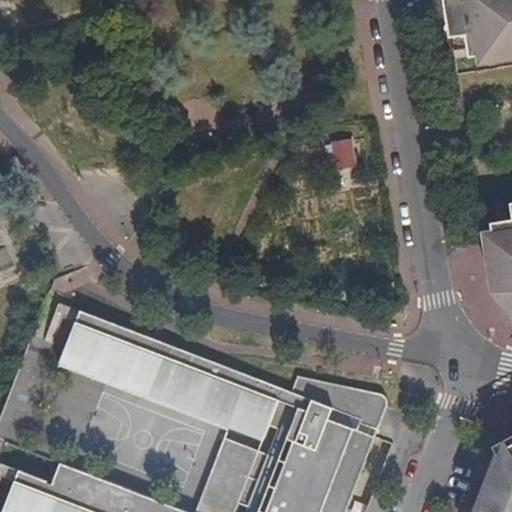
[(511,0),(450,0),(451,22),(459,21),(461,35),(470,33),(474,56),(481,55),(497,52),(499,62),(511,59),(511,0)]
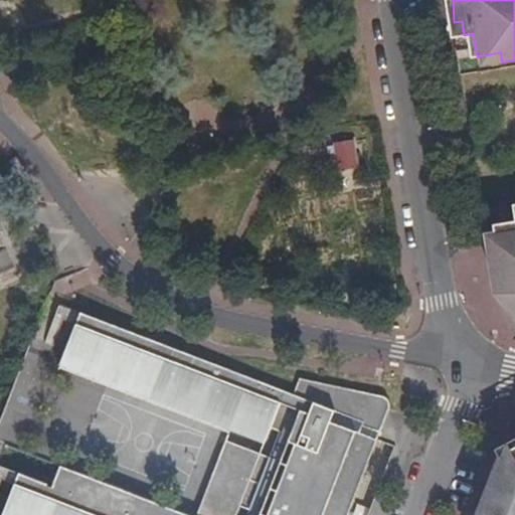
[(462,21),(454,22),(456,36),(464,35),(462,21)]
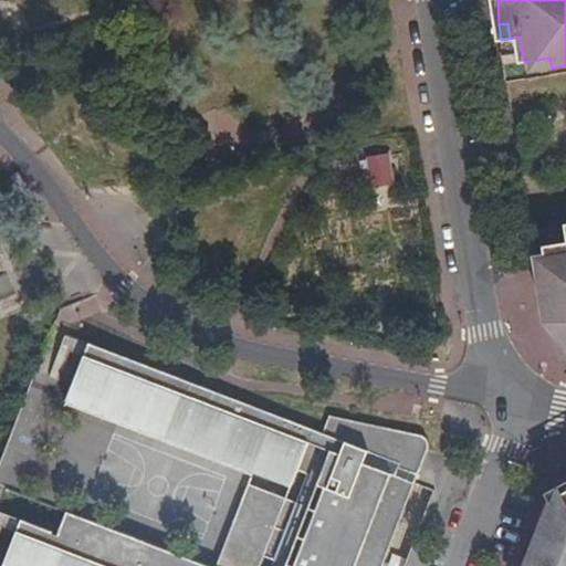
[(549,58),(532,61),(533,71),(552,69),(549,58)]
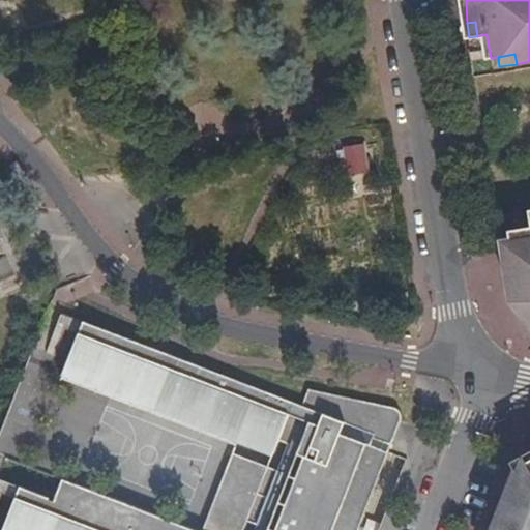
[(365,145),(344,148),(349,177),(371,174),(365,145)]
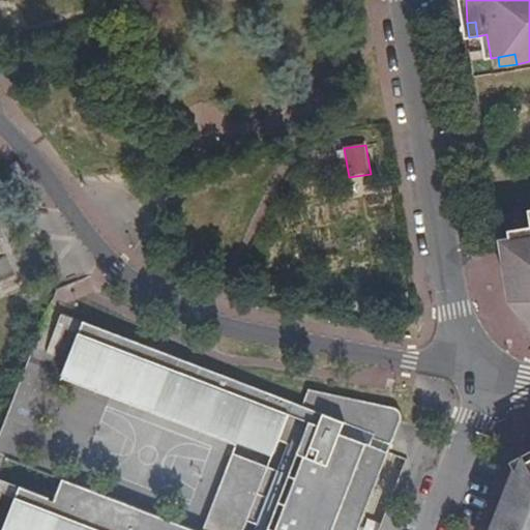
[(512,240),(503,241),(512,302),(513,303),(529,322),(529,228),(511,232),(512,240)]
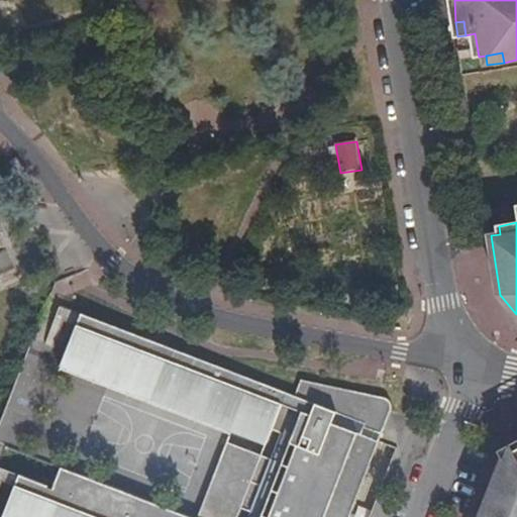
[(385,397),(321,384),(302,379),(296,395),(253,379),(82,313),(76,327),(63,363),(62,365),(266,443),(272,429),(281,433),(271,458),(262,454),(253,460),(238,500),(243,502),(240,508),(250,511),(247,516),(191,516),(62,468),(54,488),(19,475),(14,489),(3,516),(346,516),(380,432),(382,434),(391,412),(385,397)]
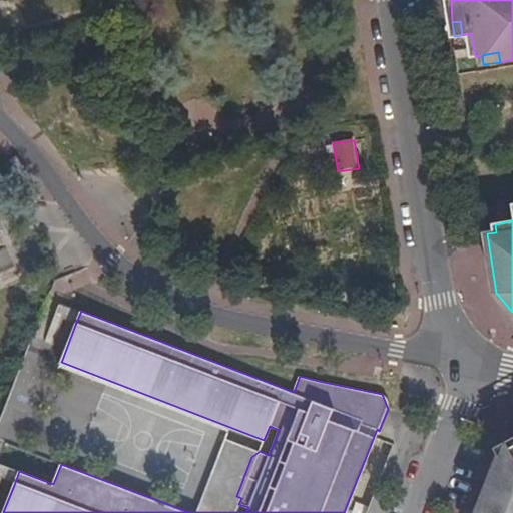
[(393,397),(382,394),(388,409),(393,397)]
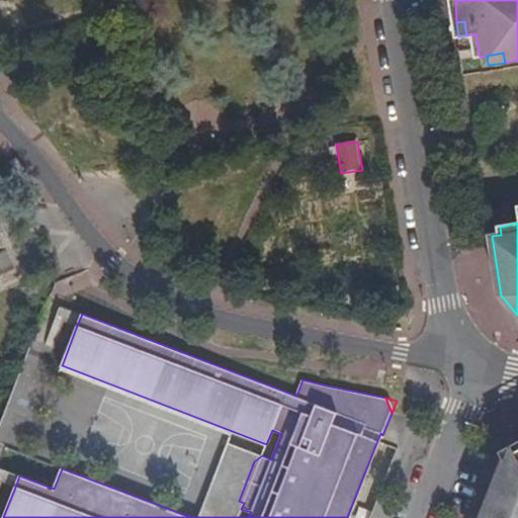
[(254,461),(262,455),(227,442),(197,517),(237,517),(241,509),(244,503),(239,501),(254,461)]
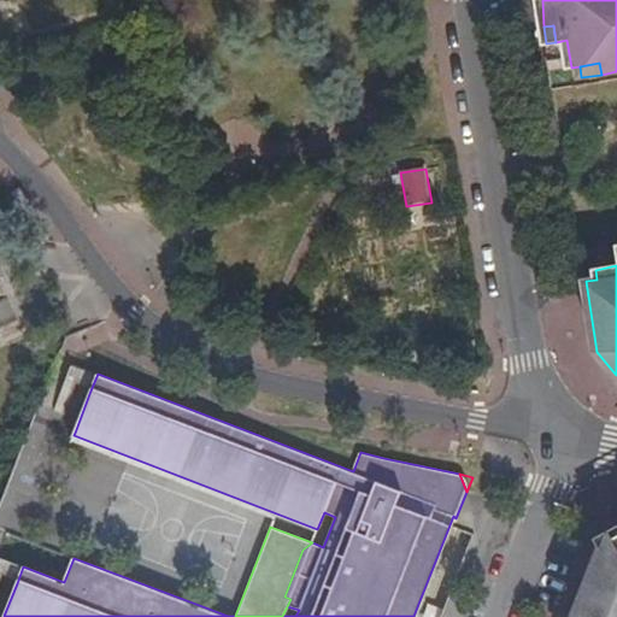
[(616,616),(616,534),(599,545),(571,616),(616,616)]
